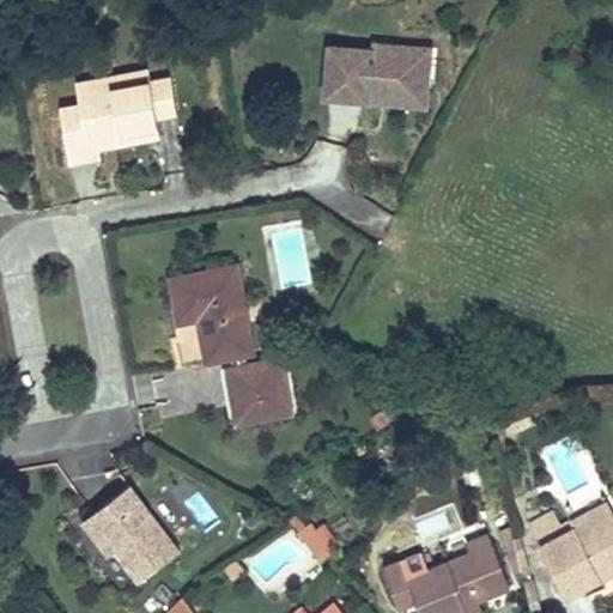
[(405,91),(412,44),(365,38),(364,44),(326,38),(317,89),(363,98),(365,85),(405,91)]
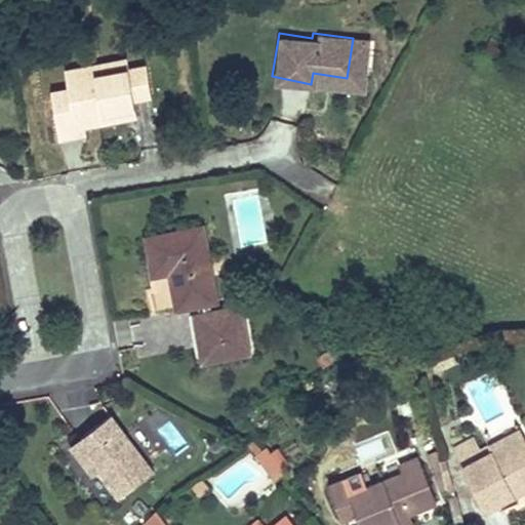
[(362,39),(353,38),(347,78),(313,73),(311,84),(355,89),(362,39)]
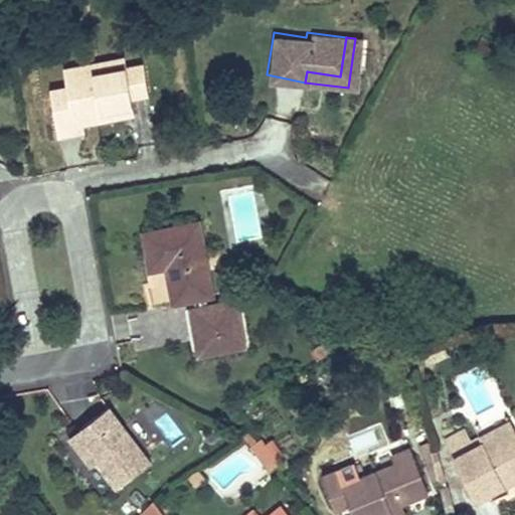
[(125,58),(92,63),(94,75),(126,70),(125,58)]
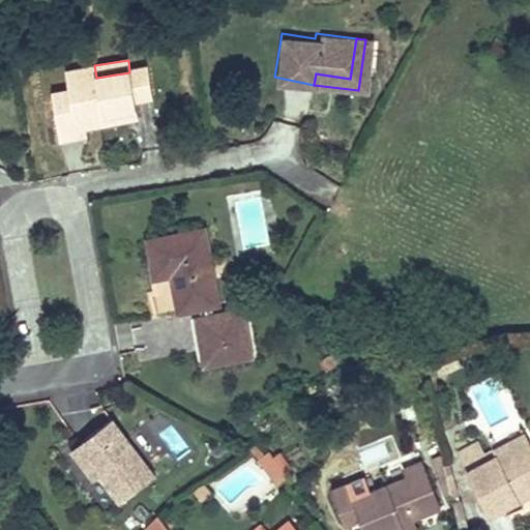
[(96,78),(94,65),(64,69),(67,90),(72,123),(84,121),(85,131),(127,125),(125,114),(139,112),(138,101),(151,99),(147,69),(129,72),(96,78)]
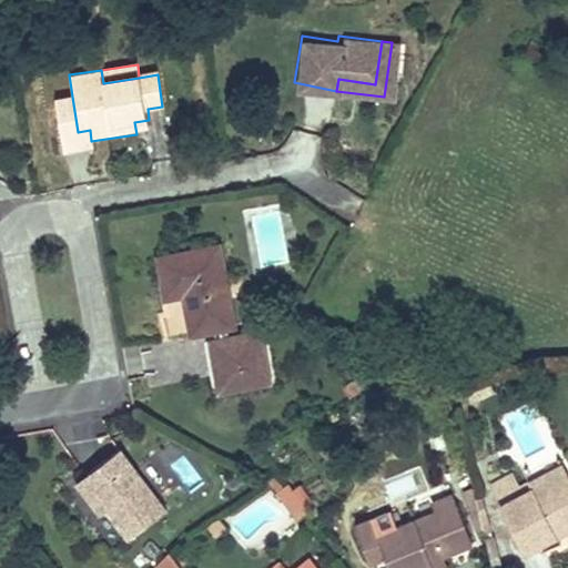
[(78,132),(72,97),(57,100),(66,151),(93,146),(91,141),(90,130),(78,132)]
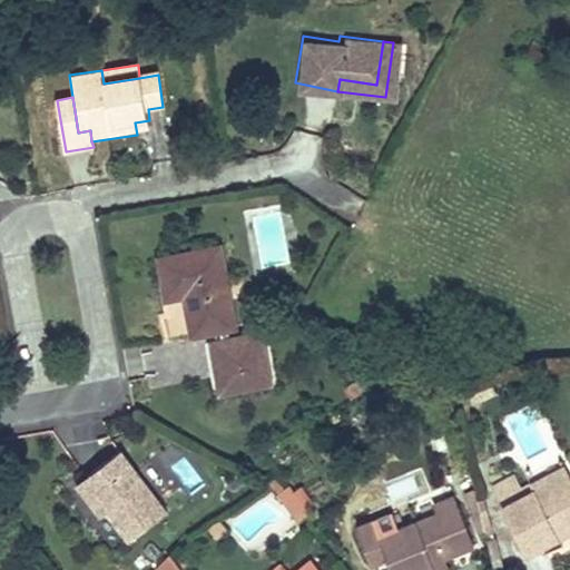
[(254,215),(259,266),(286,264),(281,213),(254,215)]
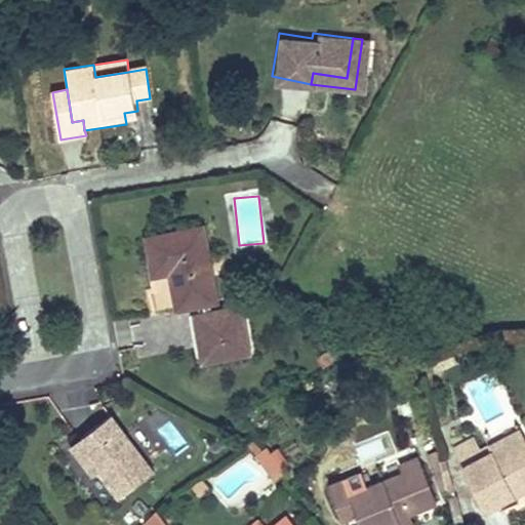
[(217,305),(205,231),(153,240),(158,276),(174,274),(179,310),(200,307),(210,306),(217,305)]
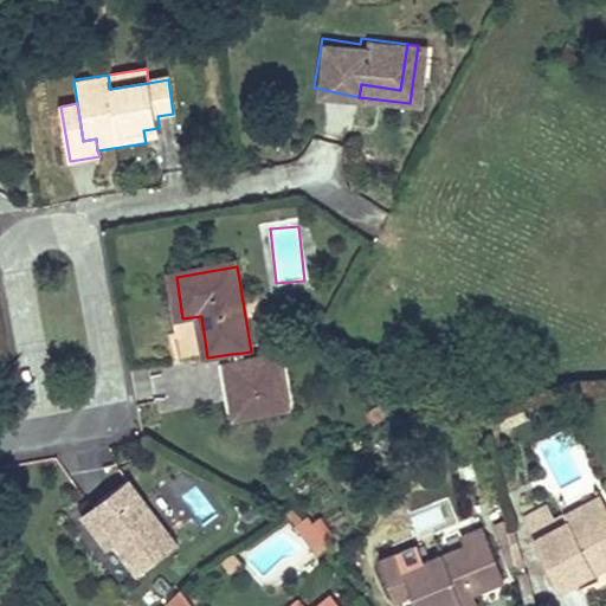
[(243,353),(231,354),(232,366),(244,365),(243,353)]
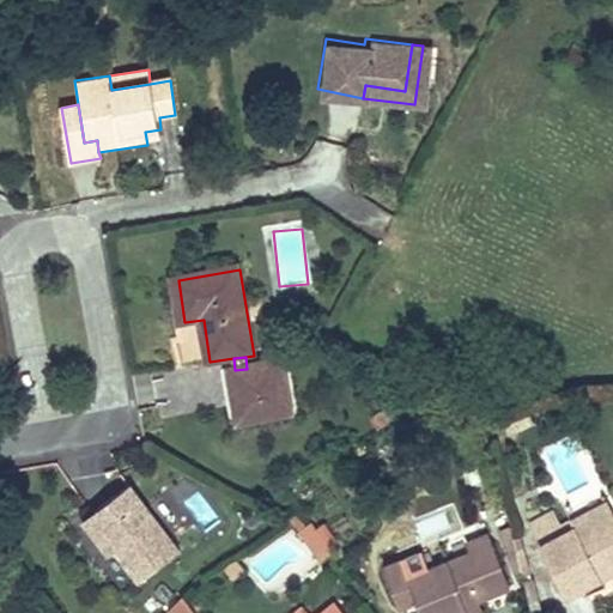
[(235,370),(230,371),(238,424),(291,416),(283,363),(247,369),(235,370)]
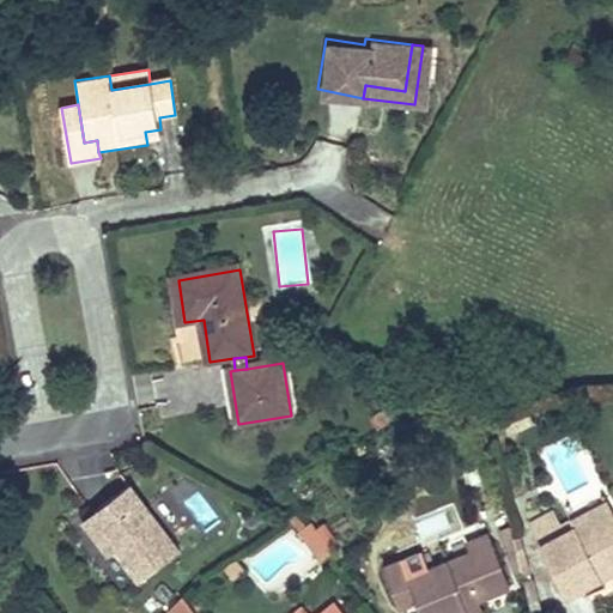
[(535,426),(530,413),(503,424),(509,437),(535,426)]
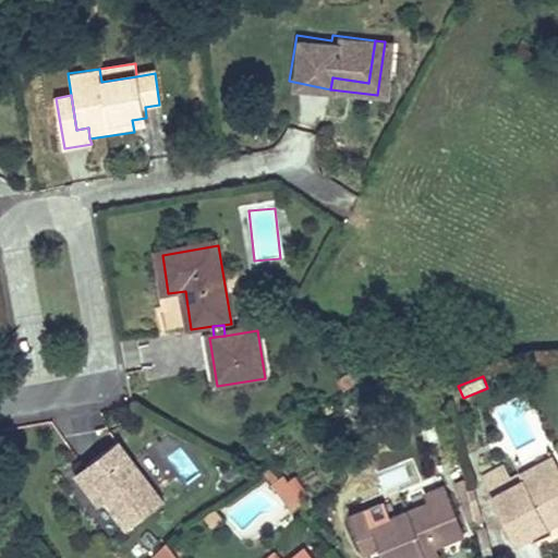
[(120,441),(86,465),(132,530),(167,506),(120,441)]
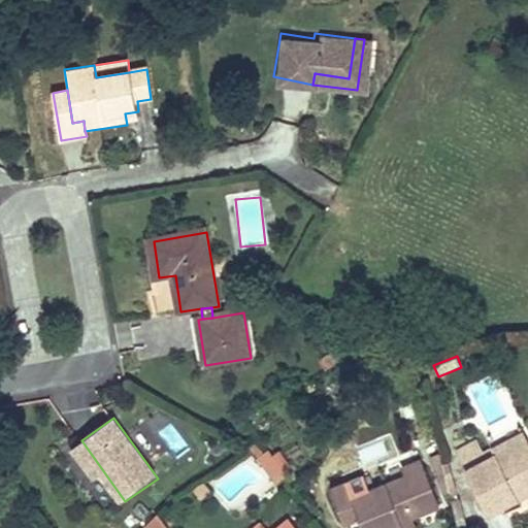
[(522,432),(483,452),(486,458),(525,438),(522,432)]
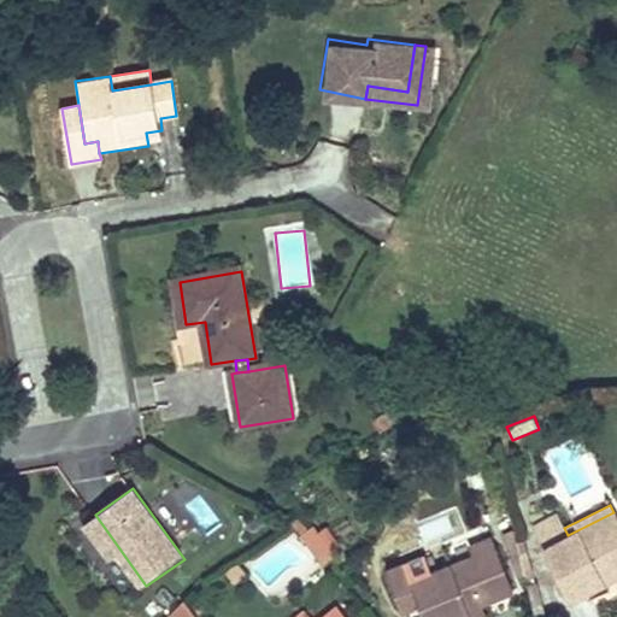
[(568,535),(542,547),(570,604),(616,580),(616,518),(613,512),(568,535)]
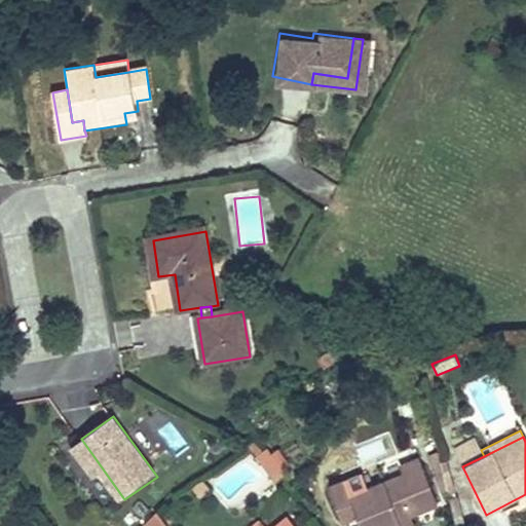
[(453,449),(462,466),(484,456),(481,450),(475,438),(453,449)]
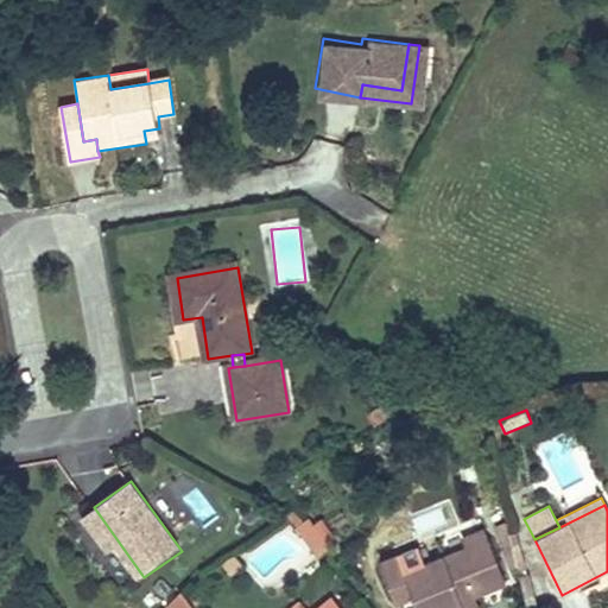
[(305,523),(293,533),(318,563),(330,552),(305,523)]
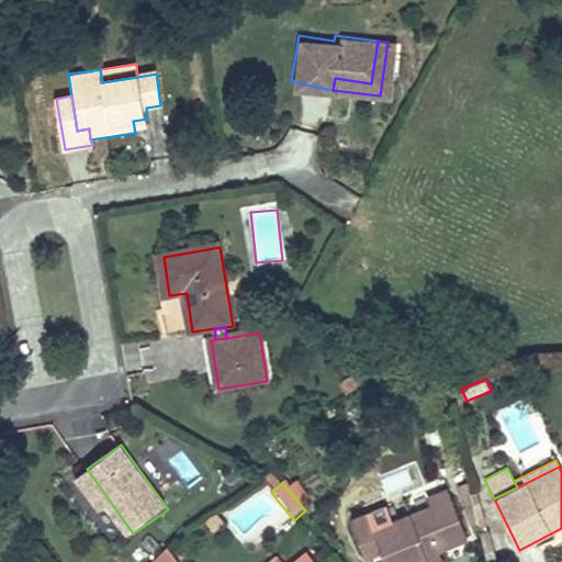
[(468,486),(457,490),(472,527),(478,526),(468,486)]
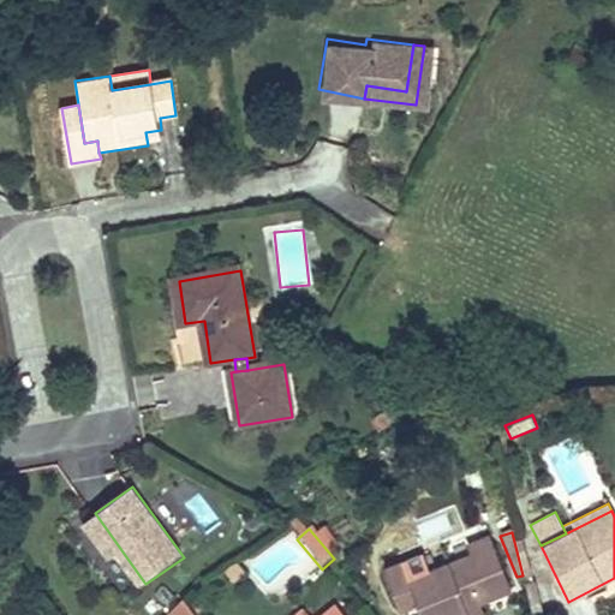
[(465,559),(495,548),(490,537),(461,547),(465,559)]
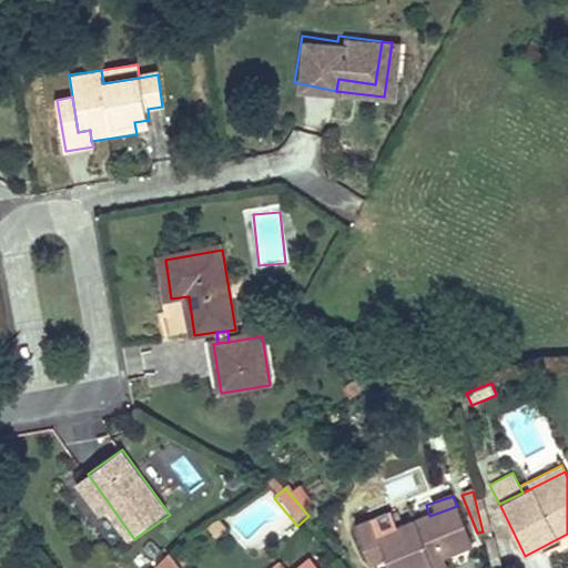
[(473,549),(457,506),(429,516),(397,527),(393,514),(356,527),(368,564),(385,558),(388,567),(426,567),(426,566),(473,549)]
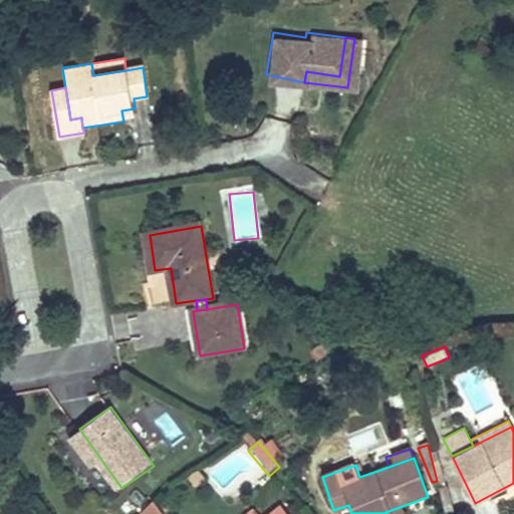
[(454,513),(448,488),(440,490),(446,513),(454,513)]
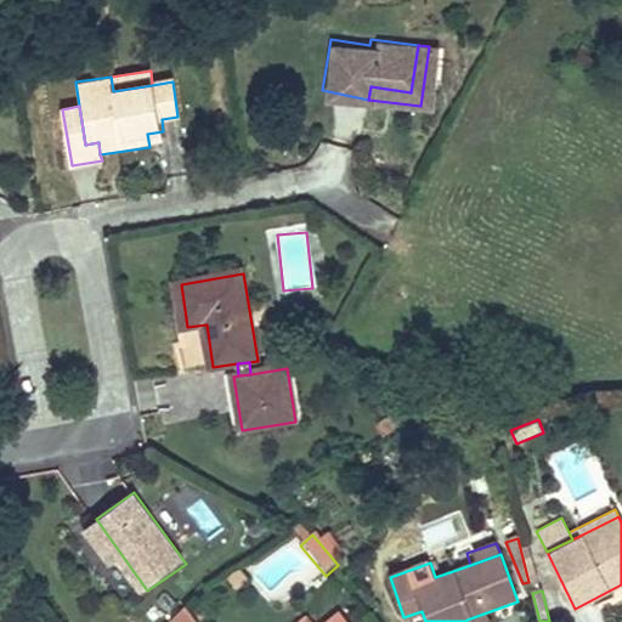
[(194,621),(186,610),(170,621),(194,621)]
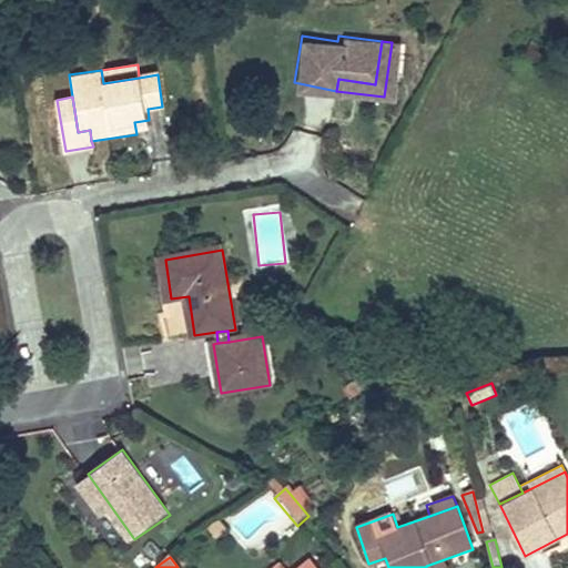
[(316,567),(308,558),(295,567),(285,567),(280,561),(270,567),(316,567)]
